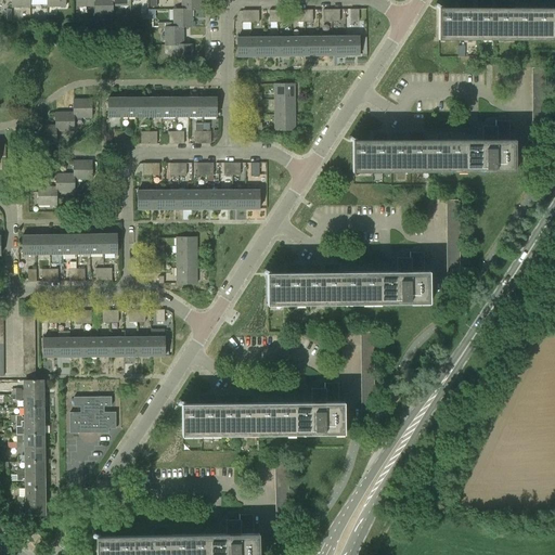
[(112,0),(93,0),(94,7),(94,15),(113,15),(113,7),(112,7),(112,0)]
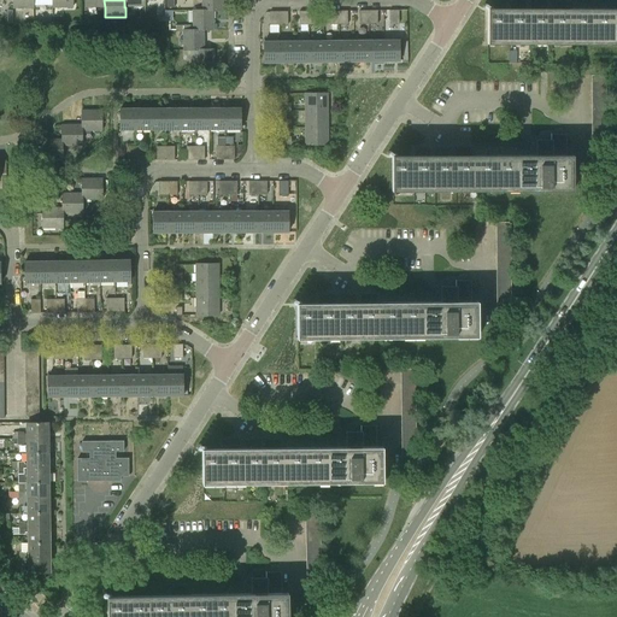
[(201,0),(203,11),(212,11),(222,11),(222,0),(201,0)]
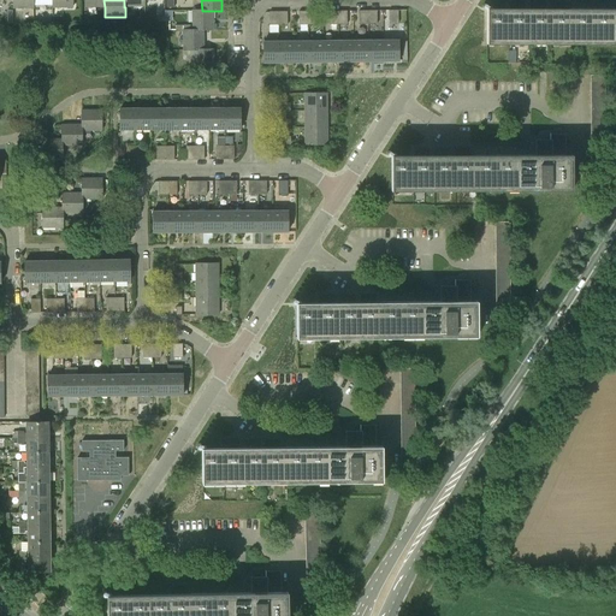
[(615,9),(570,10),(484,9),(484,43),(615,43),(615,9)]
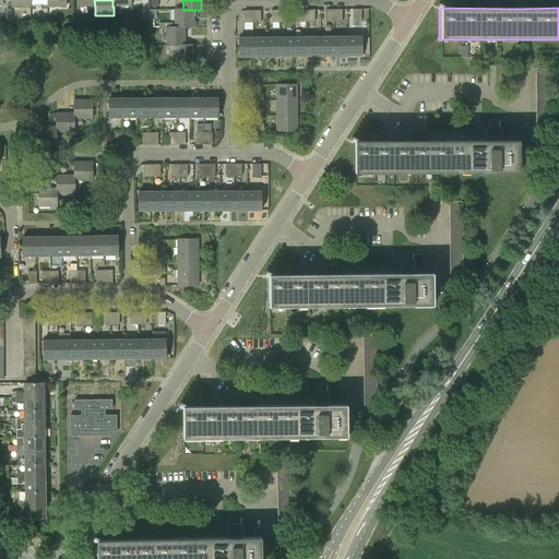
[(192,10),(183,10),(175,10),(175,27),(175,28),(183,28),(192,28),(192,10)]
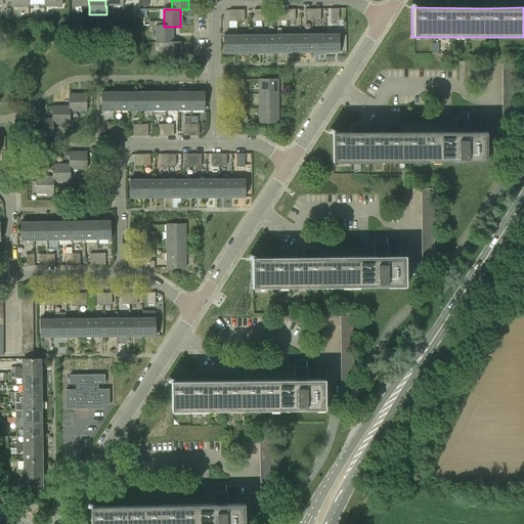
[(338,20),(338,9),(330,9),(330,20),(338,20)]
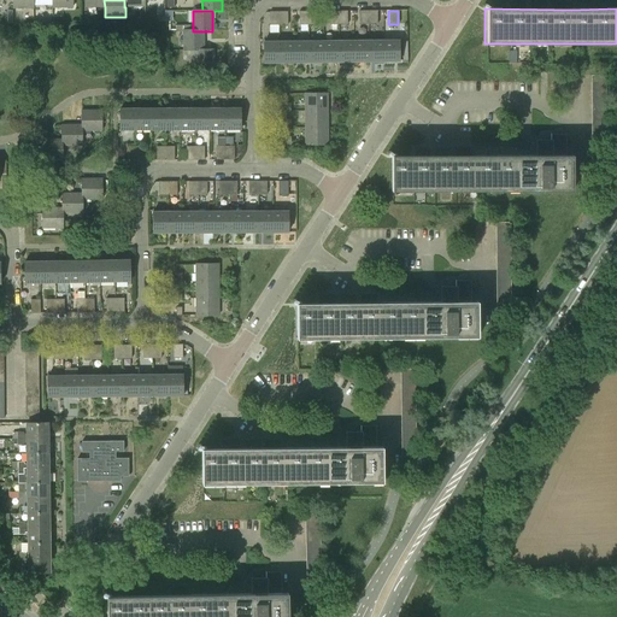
[(203,31),(193,31),(193,30),(191,30),(183,30),(183,52),(193,52),(203,52),(203,50),(203,31)]
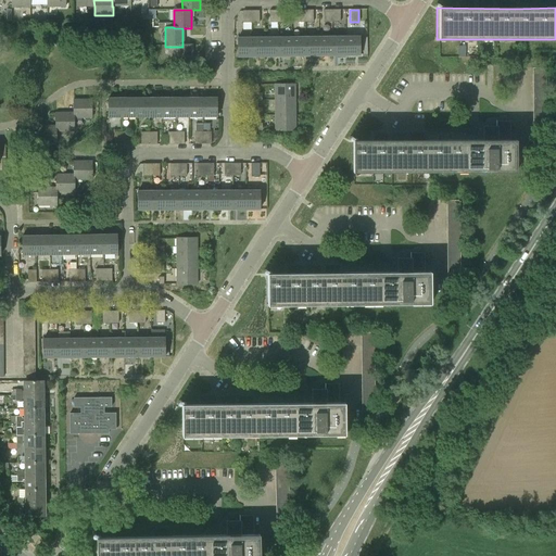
[(264,57),(264,37),(251,38),(251,57),(264,57)]
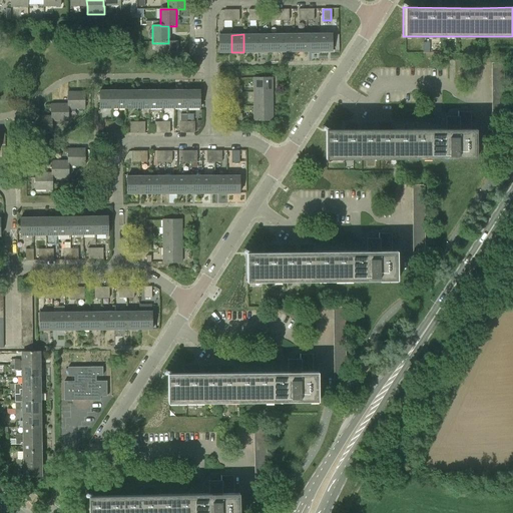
[(257,52),(257,34),(243,34),(243,52),(257,52)]
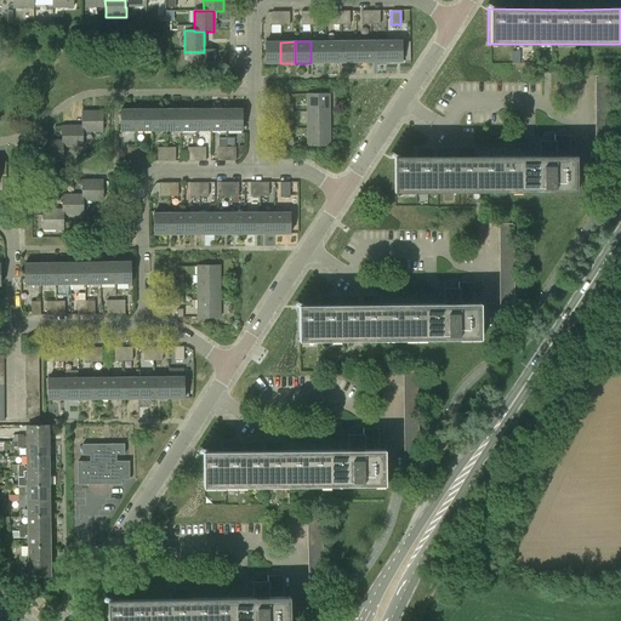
[(325,63),(325,41),(311,41),(311,63),(325,63)]
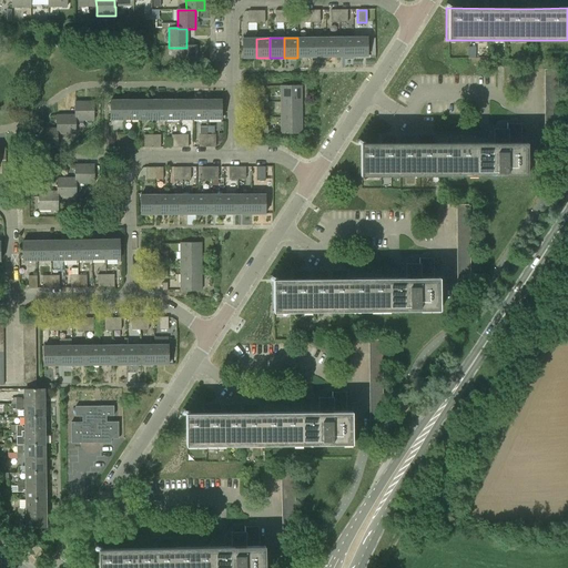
[(311,58),(311,38),(297,38),(297,58),(311,58)]
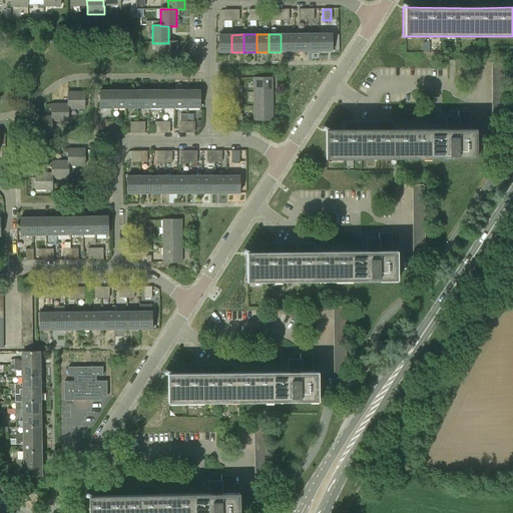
[(281,34),(281,52),(294,52),(294,34),(281,34)]
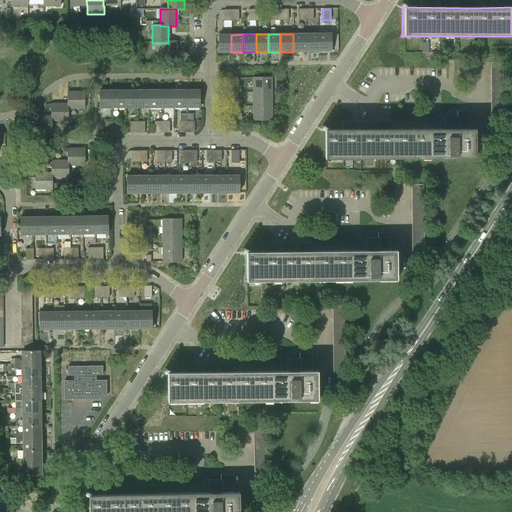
[(293,34),(293,52),(305,52),(305,34),(293,34)]
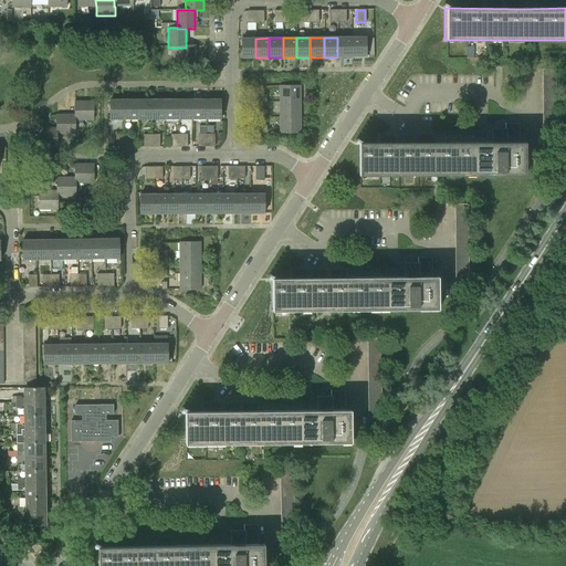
[(337,38),(337,58),(352,56),(352,38),(337,38)]
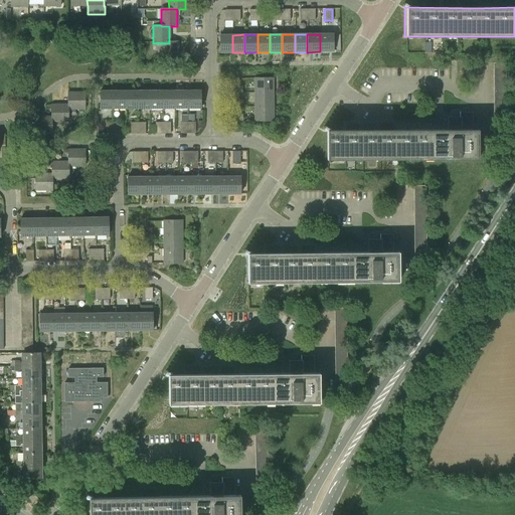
[(332,34),(320,34),(320,51),(332,51),(332,34)]
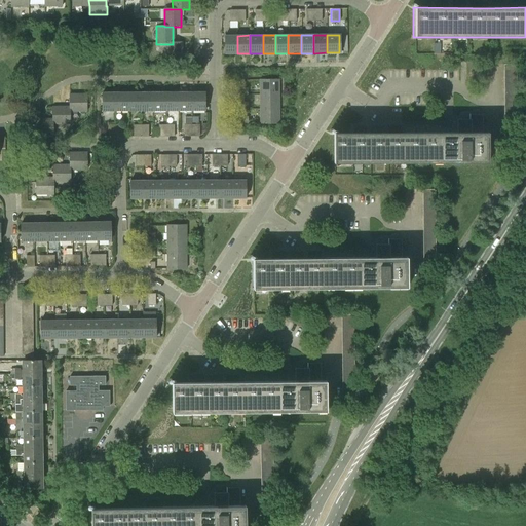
[(224,54),(237,53),(237,36),(224,36),(224,54)]
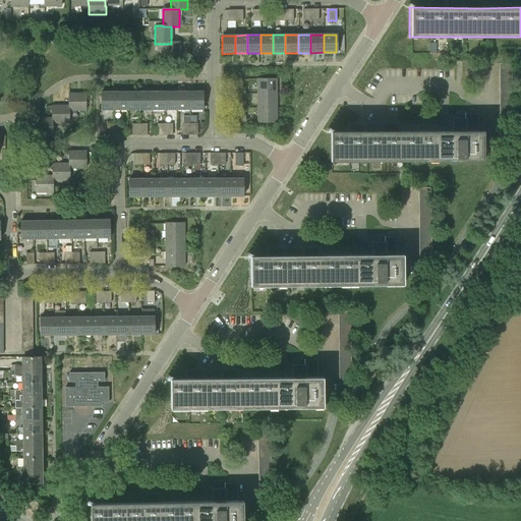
[(171,42),(171,44),(163,44),(163,59),(180,59),(180,42),(171,42)]
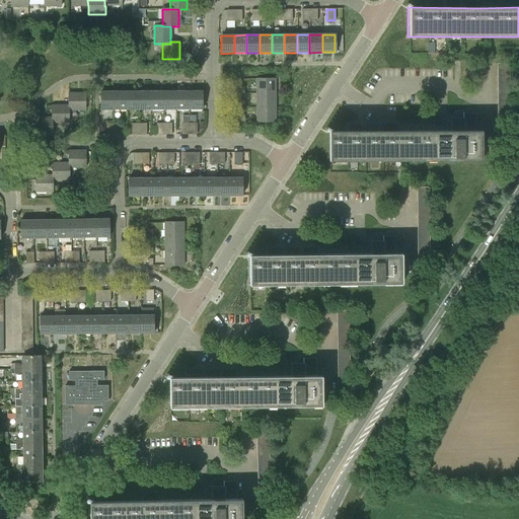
[(255,93),(275,93),(275,79),(255,79),(255,93)]
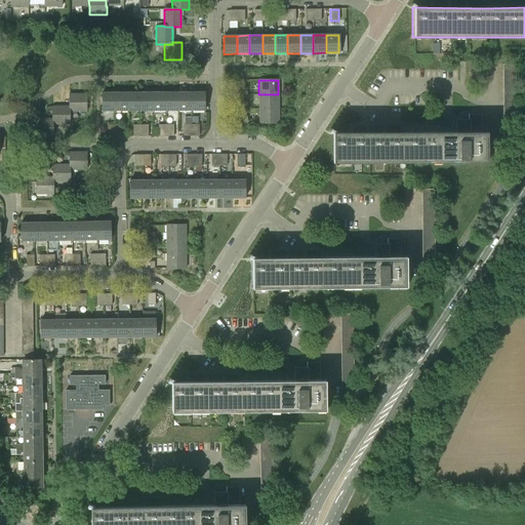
[(153,111),(153,92),(140,93),(140,111),(153,111)]
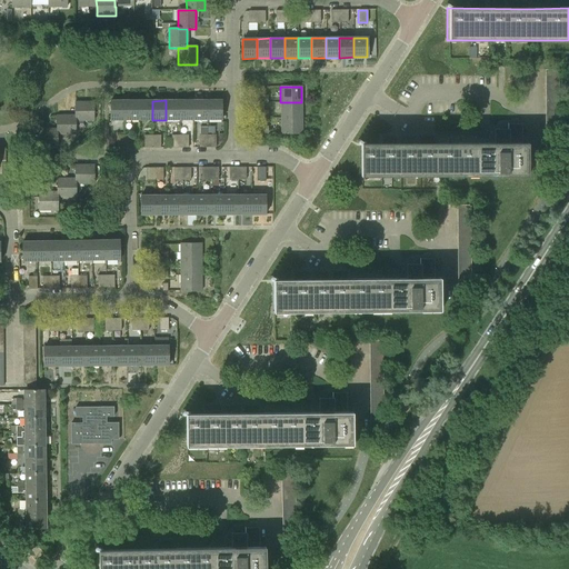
[(166,100),(166,120),(180,120),(180,100),(166,100)]
